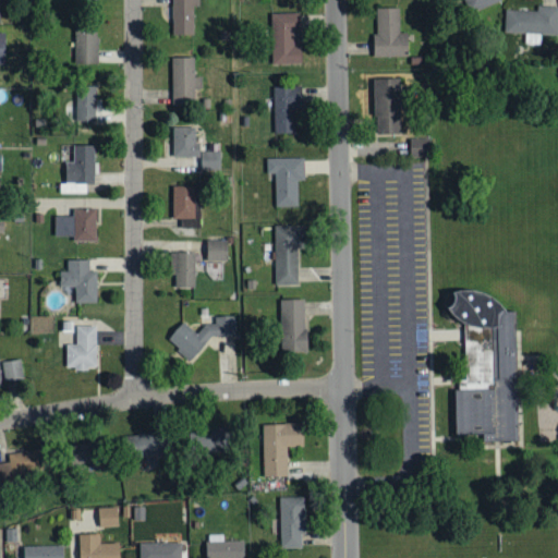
[(198,0),(171,0),(172,34),(193,34),(193,4),(198,4),(198,0)]
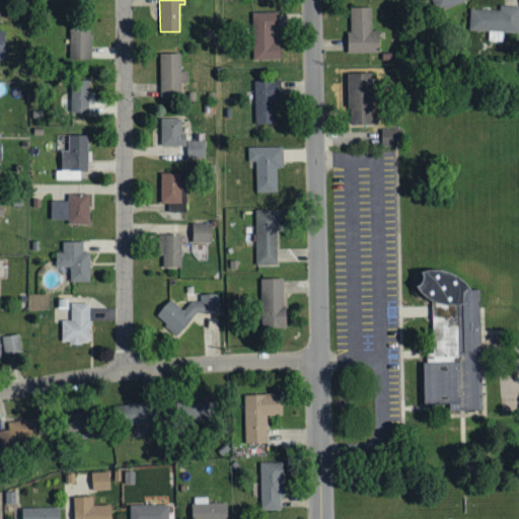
[(433,0),(438,11),(464,0),(433,0)]
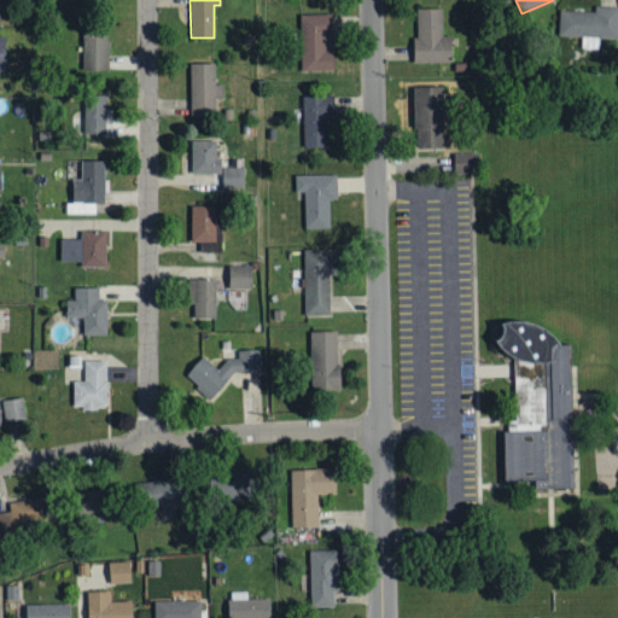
[(617,36),(617,5),(594,5),(594,11),(559,10),(558,35),(617,36)]
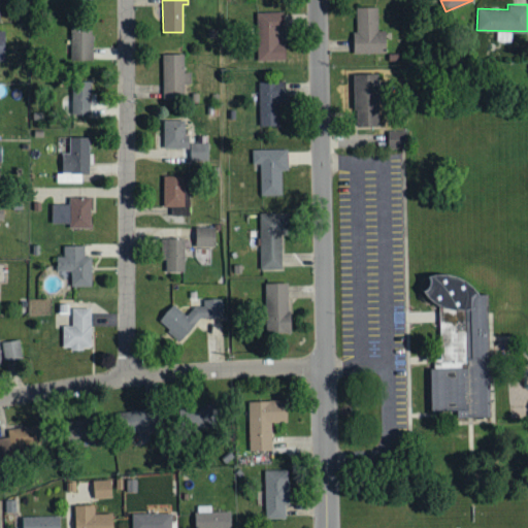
[(377,30),(377,6),(355,7),(355,54),(386,53),(386,30),(377,30)]
